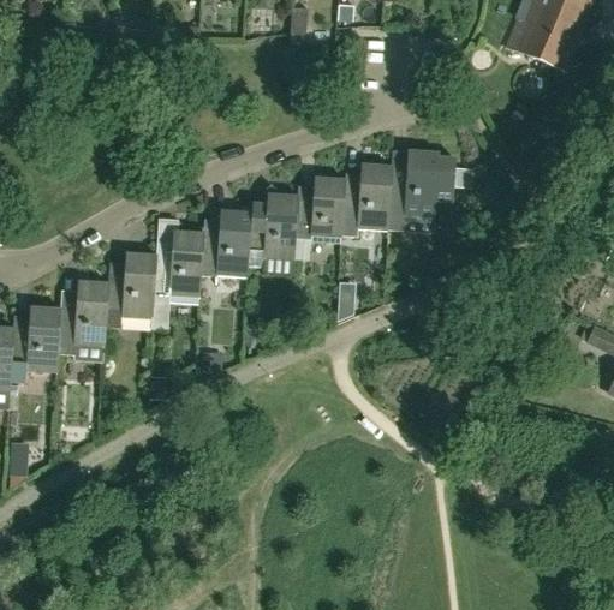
[(580,30),(592,0),(525,0),(508,45),(566,69),(583,31),(580,30)]
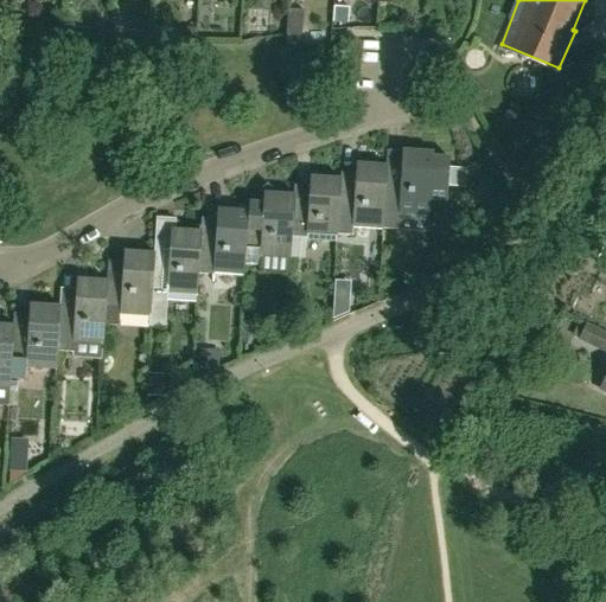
[(288,5),(286,38),(303,39),(305,6),(288,5)]
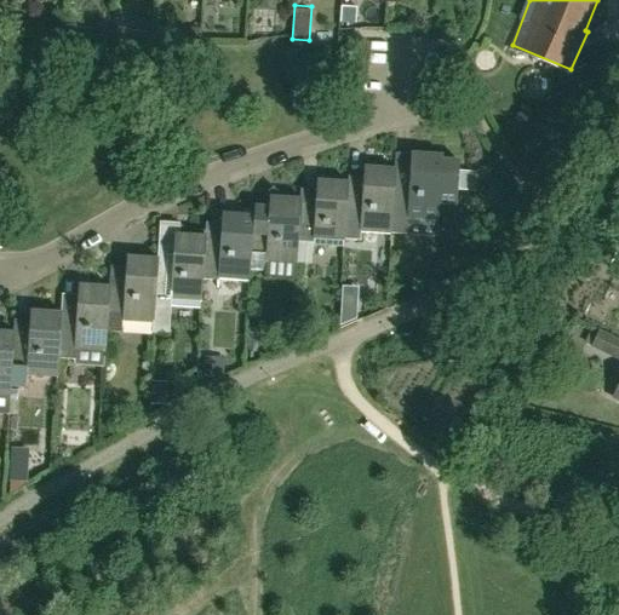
[(440,201),(457,202),(459,159),(442,157),(442,153),(411,150),(408,180),(395,179),(391,219),(410,220),(410,214),(439,217),(440,201)]
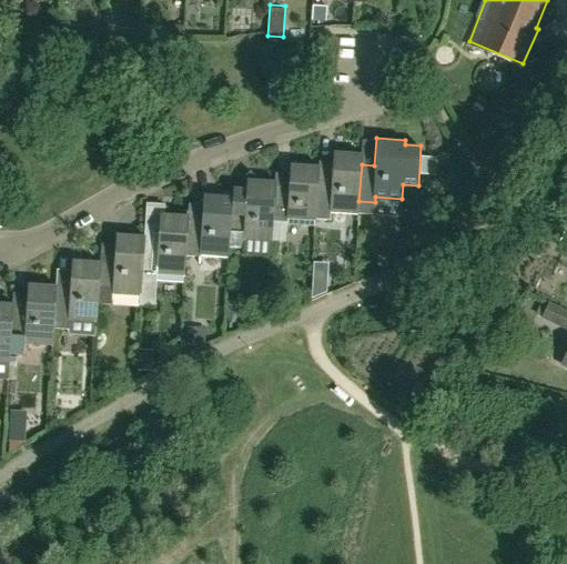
[(358,201),(362,164),(363,153),(333,151),(331,178),(319,177),(316,217),(332,218),(332,209),(358,211),(358,201)]
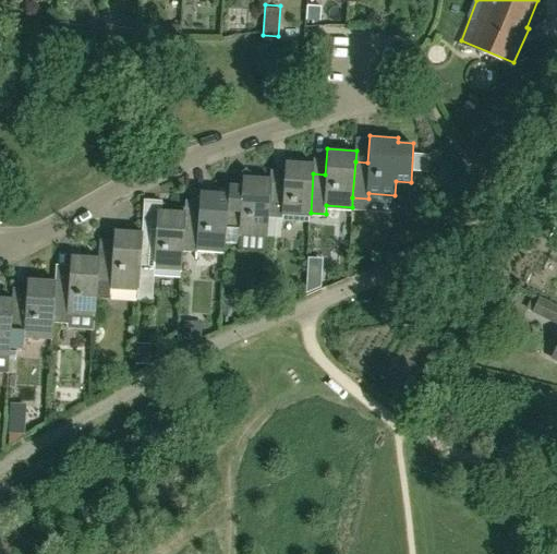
[(281,217),(310,219),(311,213),(313,173),(314,161),(286,160),(285,178),(271,177),(269,207),(282,208),(281,217)]
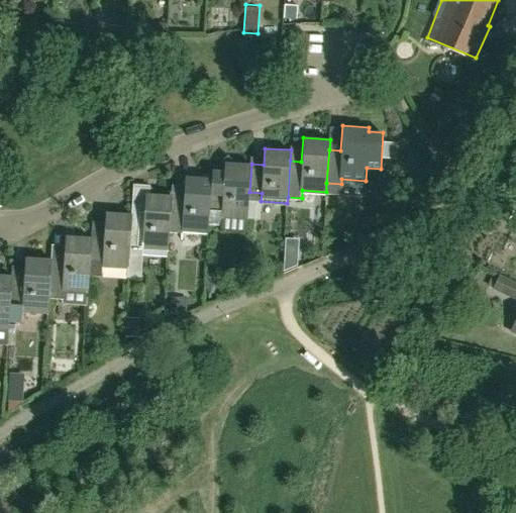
[(251,164),(225,162),(223,188),(210,187),(208,222),(221,223),(222,215),(247,216),(249,192),(251,164)]
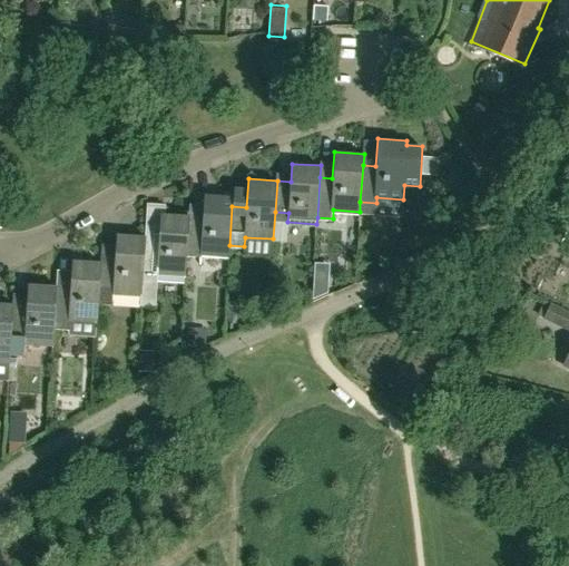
[(229,245),(232,206),(233,196),(204,194),(202,222),(189,221),(187,252),(228,254),(229,245)]
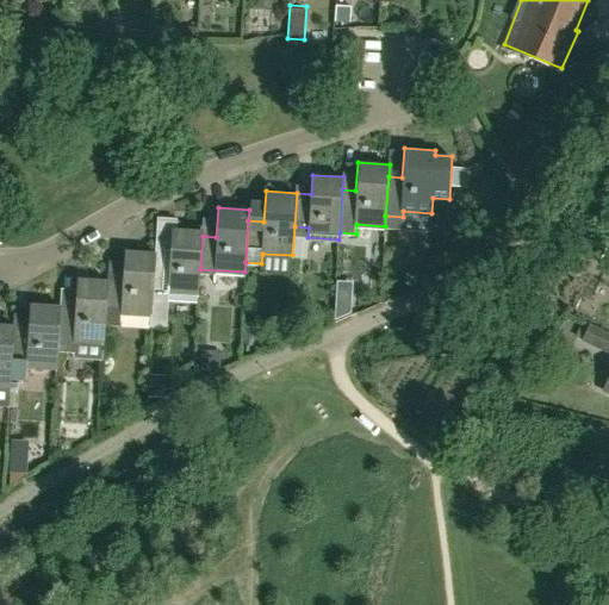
[(169,269),(155,268),(151,324),(167,325),(168,298),(198,300),(200,269),(203,236),(203,230),(172,229),(169,269)]
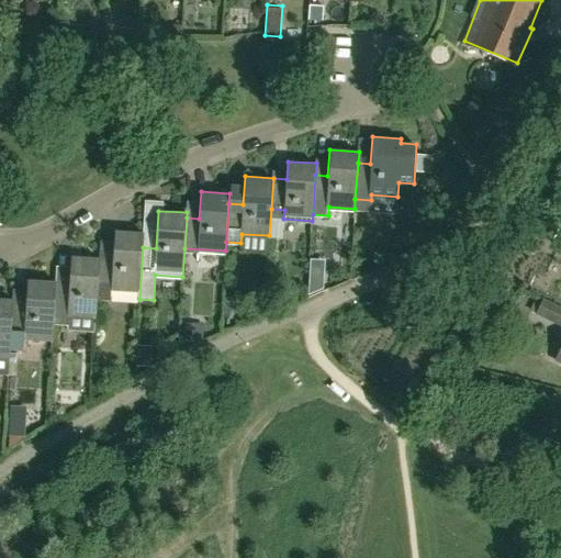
[(113,268),(99,267),(97,297),(111,298),(111,288),(138,290),(137,299),(139,299),(143,247),(144,233),(115,231),(113,268)]
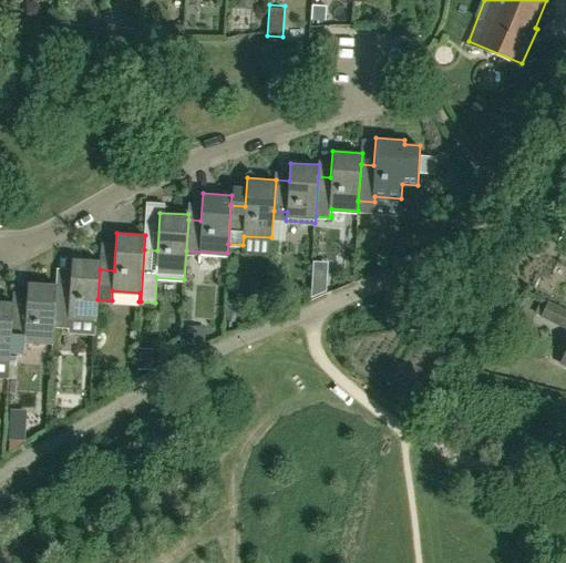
[(69,297),(57,296),(55,310),(68,311),(68,317),(96,319),(98,299),(100,269),(101,260),(72,258),(69,297)]
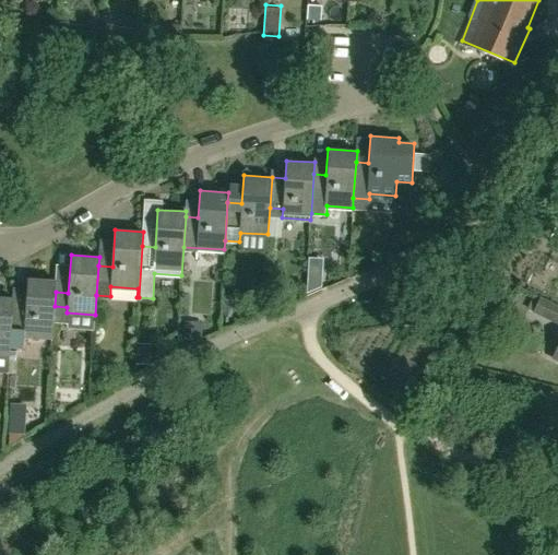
[(25,347),(25,335),(52,337),(55,306),(56,292),(56,279),(28,278),(25,316),(12,315),(10,346),(25,347)]
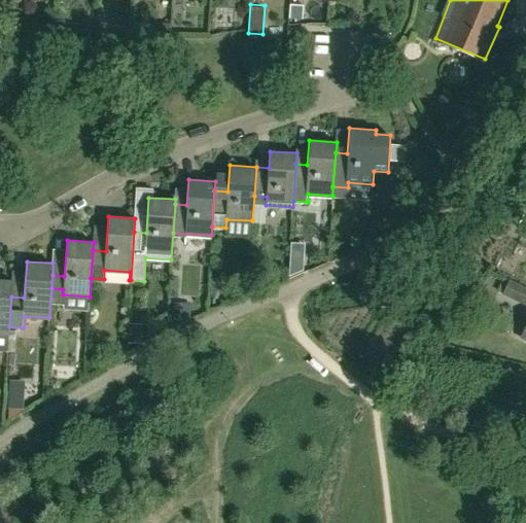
[(288,268),(287,276),(305,270),(305,263),(288,262),(288,268)]
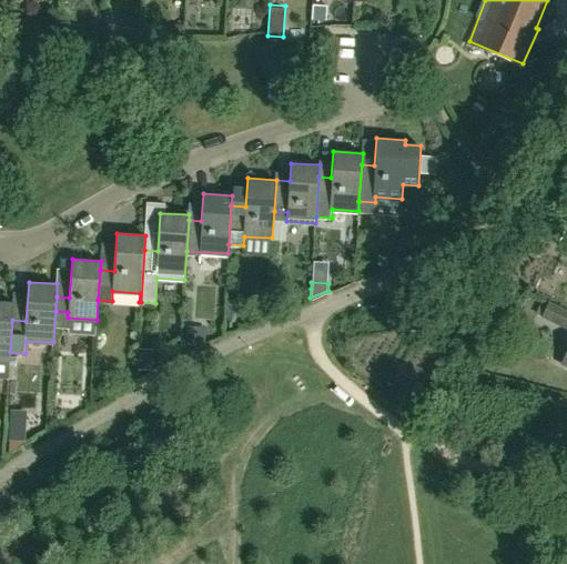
[(229,320),(236,321),(245,301),(240,296),(228,298),(229,320)]
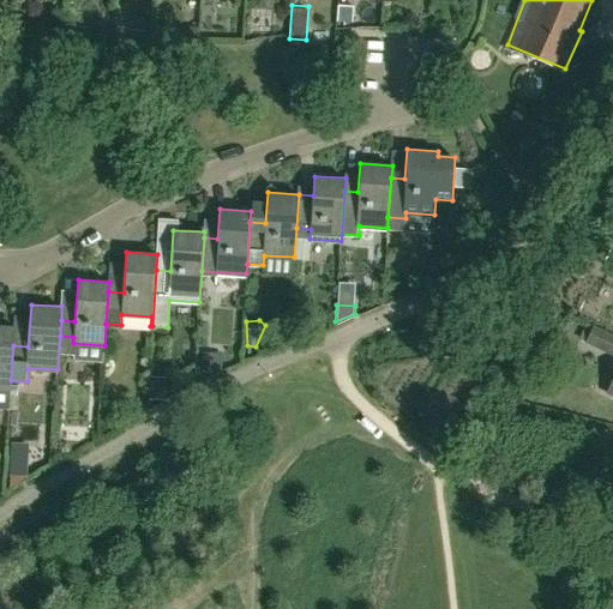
[(612,331),(595,323),(594,324),(586,339),(612,353),(612,331)]
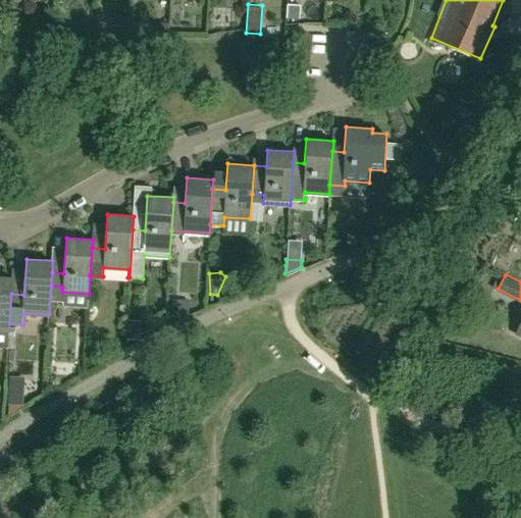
[(11,294),(12,277),(0,276),(0,330),(9,331),(9,323),(11,294)]
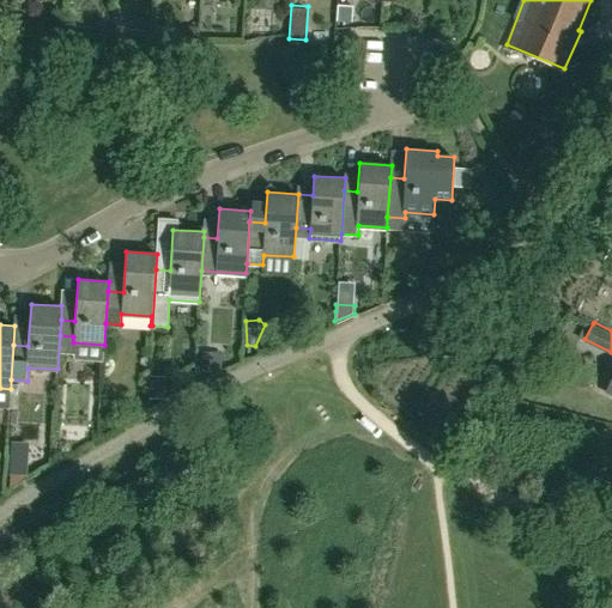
[(224,359),(203,357),(201,366),(223,368),(224,359)]
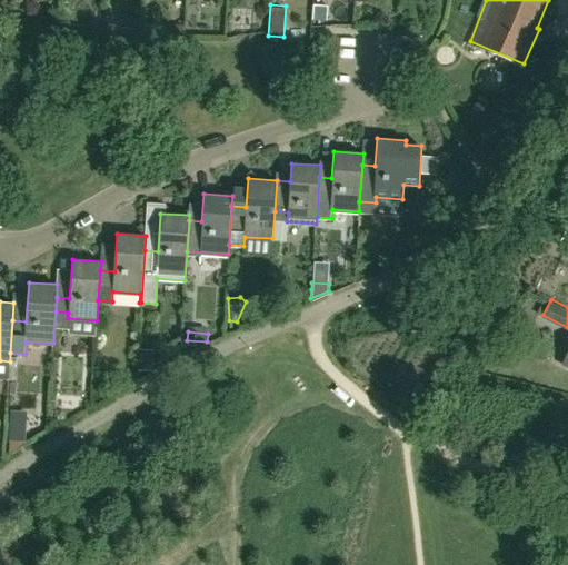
[(141,347),(139,368),(155,369),(156,348),(141,347)]
